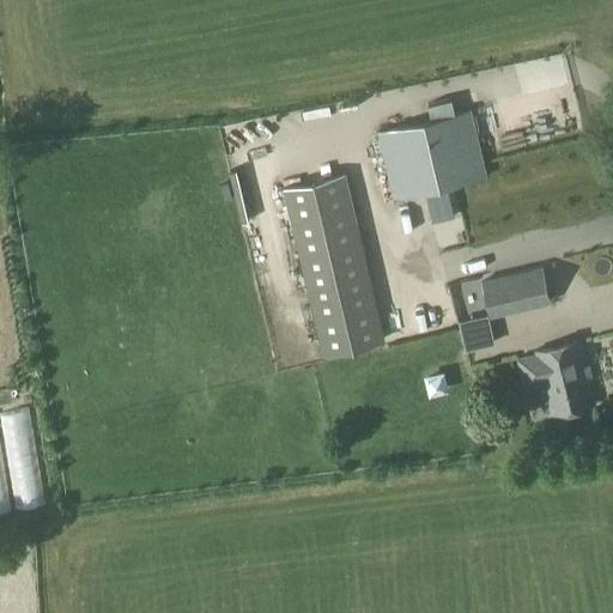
[(377,131),(393,198),(487,175),(471,109),(377,131)]
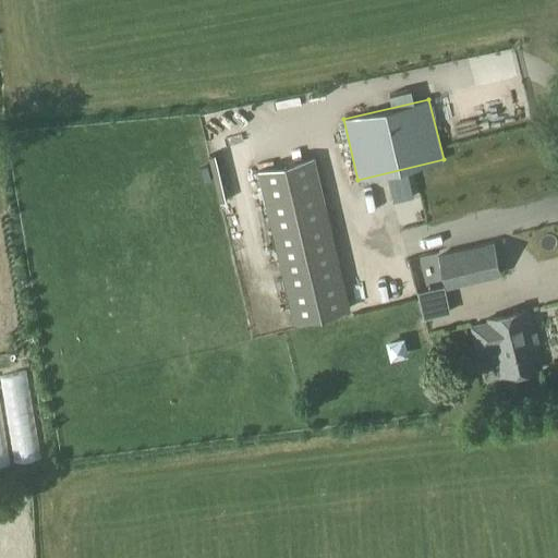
[(308,141),(226,160),(259,306),(319,292),(322,291),(324,290),(327,287),(330,282),(334,277),(336,273),(337,268),(337,266),(338,263),(337,259),(308,141)]
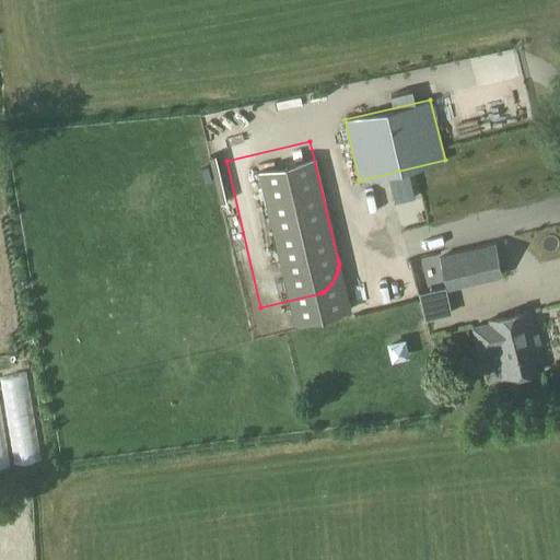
[(502,275),(494,243),(441,256),(448,288),(502,275)]
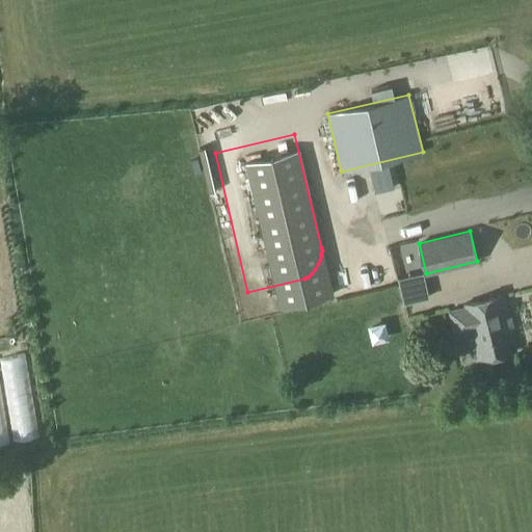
[(516,349),(504,295),(466,304),(466,308),(450,312),(455,335),(472,330),(474,343),(472,343),(471,345),(473,355),(475,357),(478,356),(478,358),(516,349)]
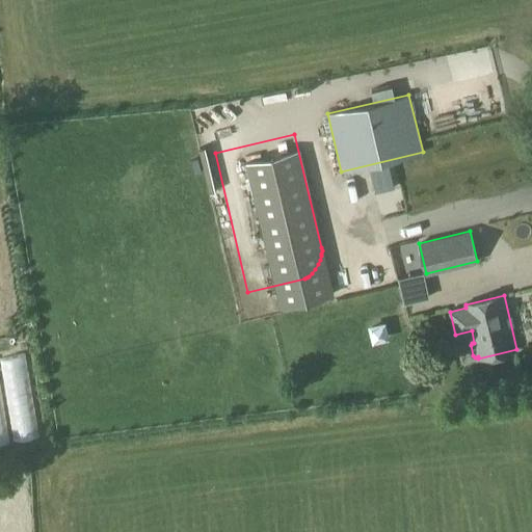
[(269,346),(286,348),(288,334),(271,331),(269,346)]
